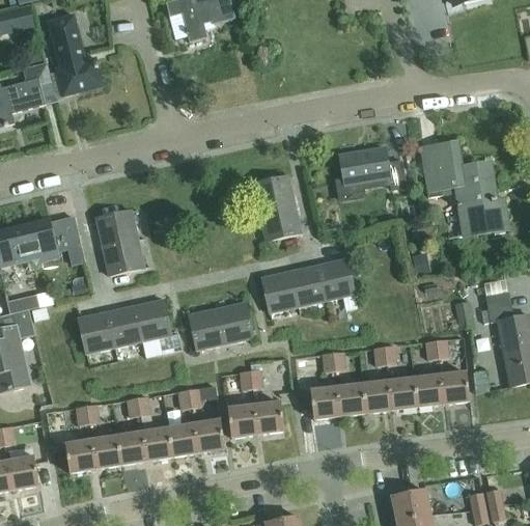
[(165,0),(169,16),(182,12),(189,40),(207,36),(204,24),(235,17),(230,0),(165,0)]
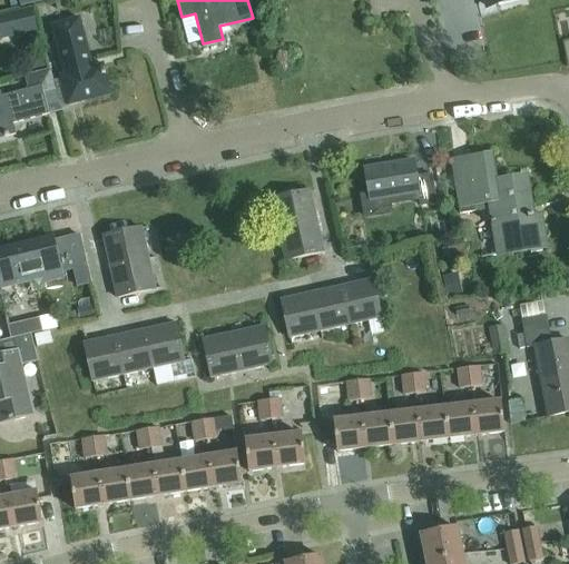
[(0,25),(8,23),(9,22),(9,23),(11,31),(36,26),(33,17),(29,3),(29,2),(0,10),(0,25)]
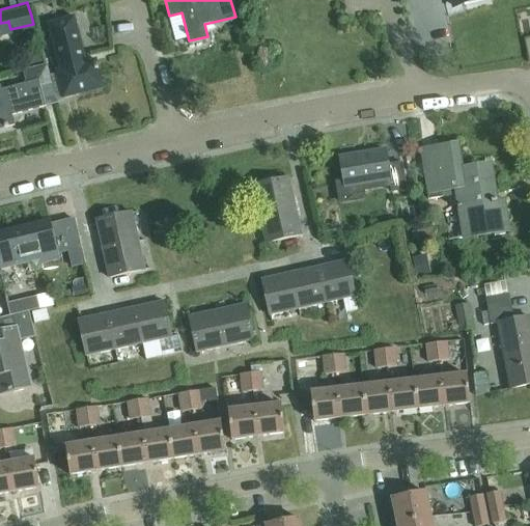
[(85,58),(77,25),(74,10),(46,18),(50,32),(59,68),(55,70),(60,90),(61,89),(101,80),(94,56),(85,58)]
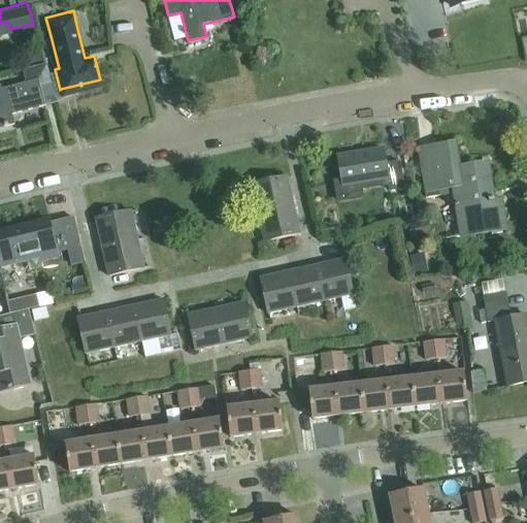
[(43,102),(43,101),(36,76),(25,79),(0,86),(0,124),(12,121),(9,111),(43,102)]
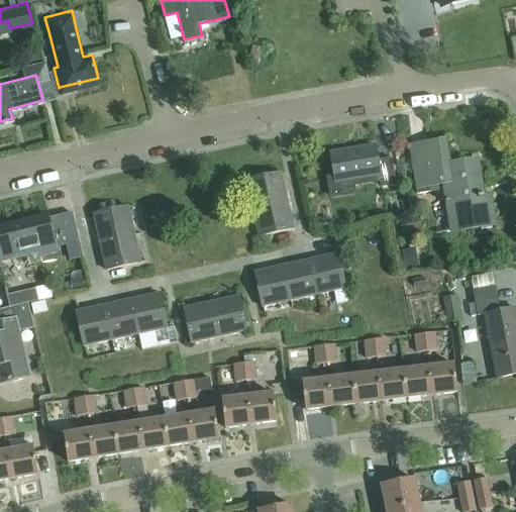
[(445,137),(409,143),(416,191),(430,189),(429,182),(443,180),(450,228),(494,221),(490,191),(483,192),(477,157),(449,161),(445,137)]
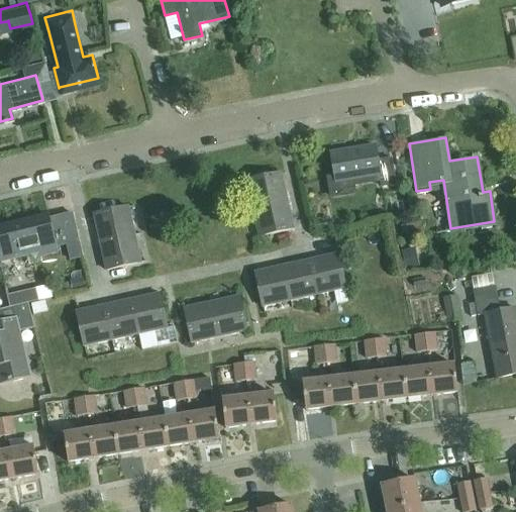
[(375,142),(329,150),(334,179),(379,172),(381,182),(394,180),(389,156),(378,158),(375,142)]
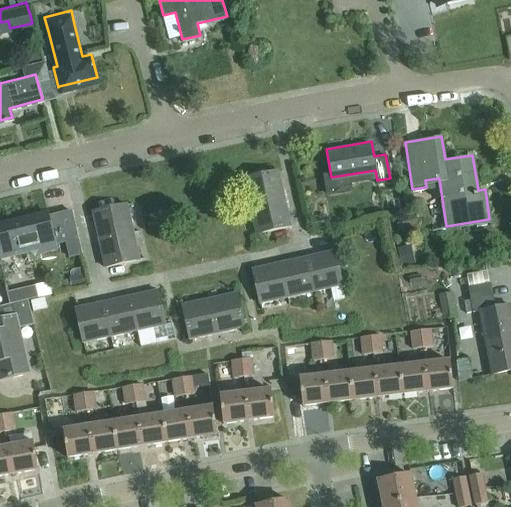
[(249,202),(284,195),(278,167),(243,175),(249,202)]
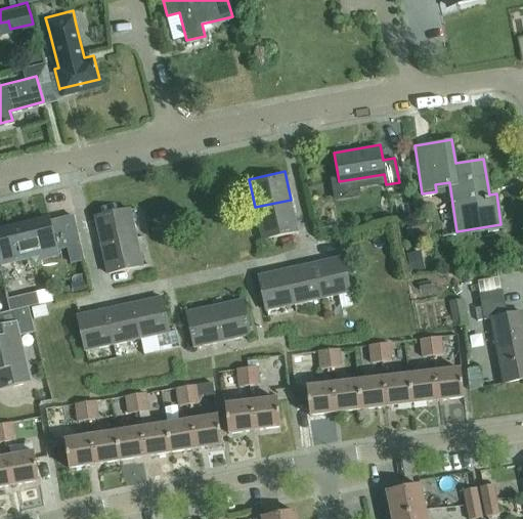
[(291,200),(255,207),(262,235),(297,227),(291,200)]
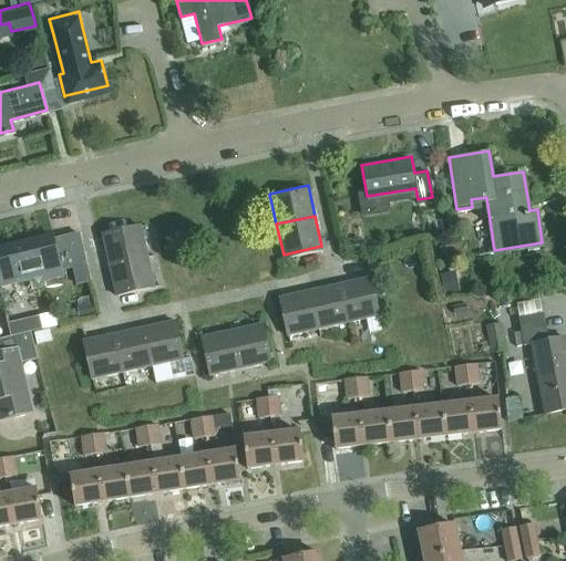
[(109,261),(147,252),(141,222),(102,231),(109,261)]
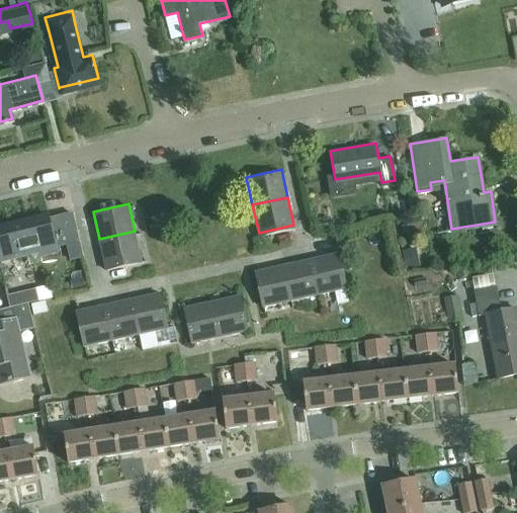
[(47,211),(0,223),(0,258),(38,249),(39,253),(56,249),(47,211)]
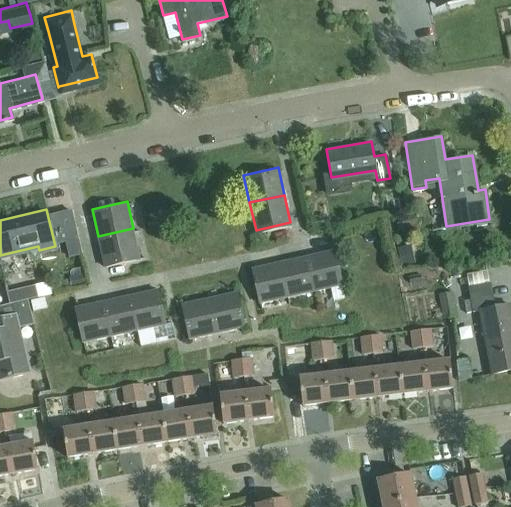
[(133,228),(98,236),(104,264),(139,256),(133,228)]
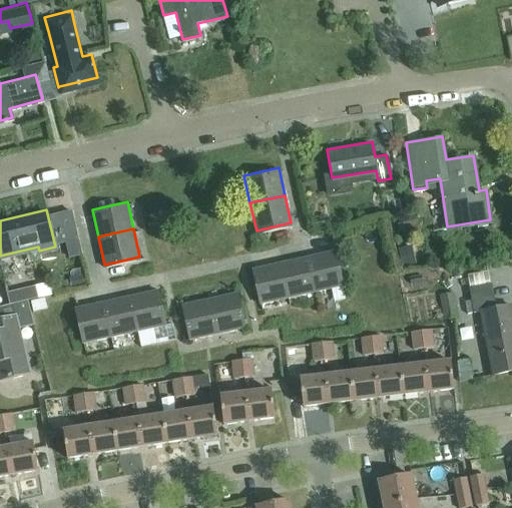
[(307,255),(315,290),(342,283),(335,248),(307,255)]
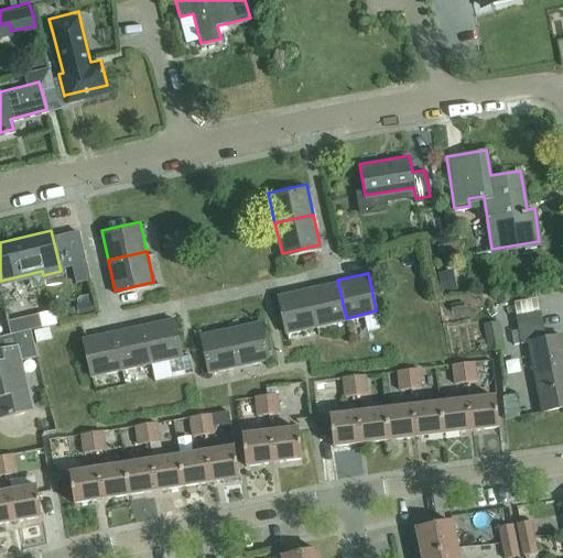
[(307,286),(316,325),(346,318),(337,280),(307,286)]
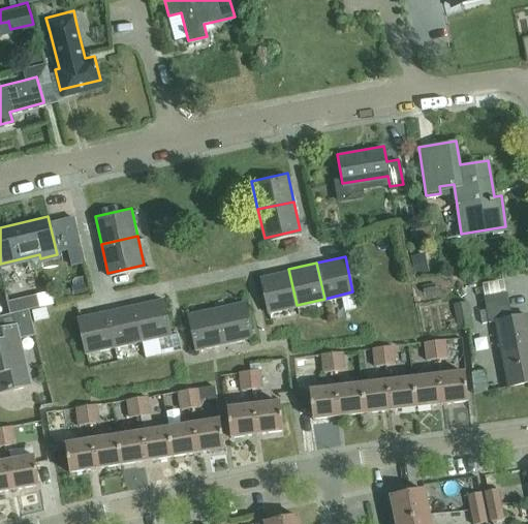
[(297,305),(288,269),(260,275),(268,311),(297,305)]
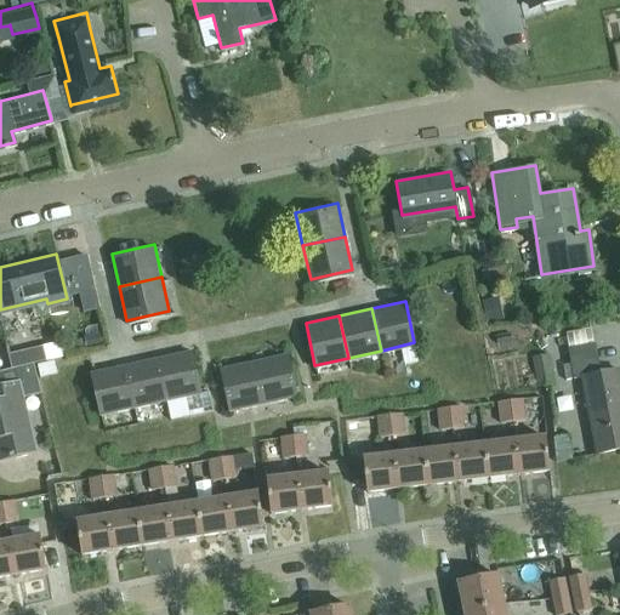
[(37,360),(53,357),(64,353),(61,340),(7,352),(11,366),(13,365),(33,362),(37,360)]
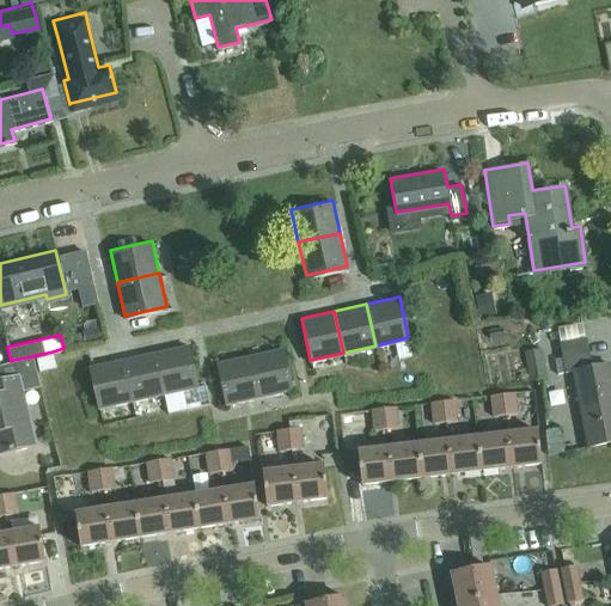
[(154,350),(164,392),(197,385),(188,343),(154,350)]
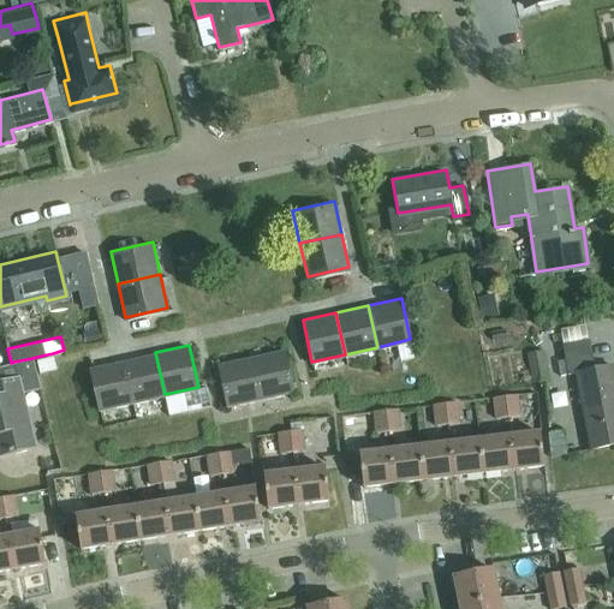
[(252,356),(261,398),(294,390),(285,348),(252,356)]
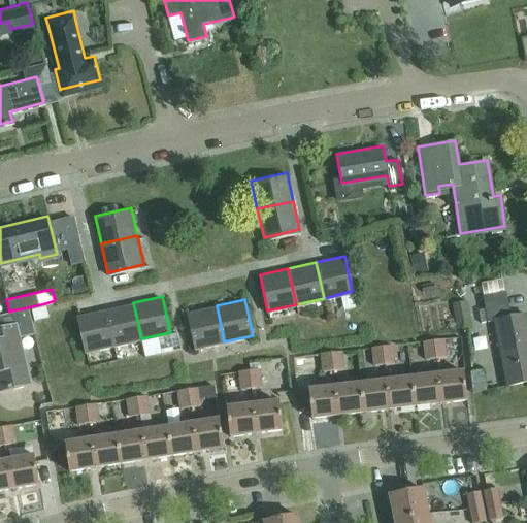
[(507,300),(484,305),(486,319),(494,317),(507,383),(526,379),(526,322),(525,312),(511,315),(507,300)]
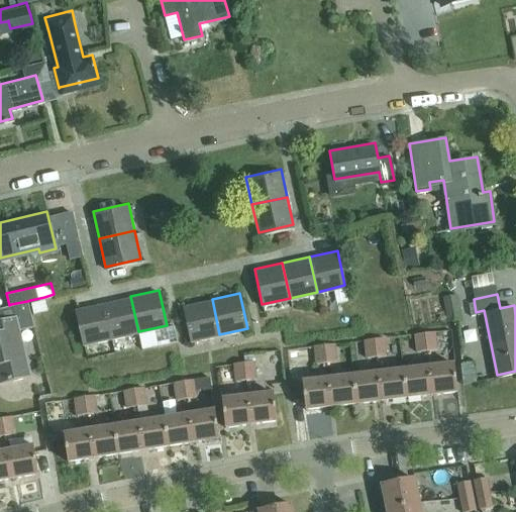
[(110,337),(138,331),(130,296),(102,302),(110,337)]
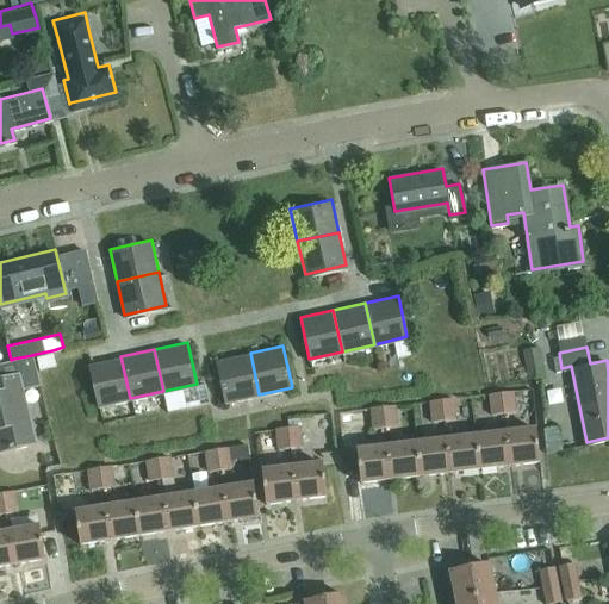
[(53,350),(36,354),(38,366),(55,361),(53,350)]
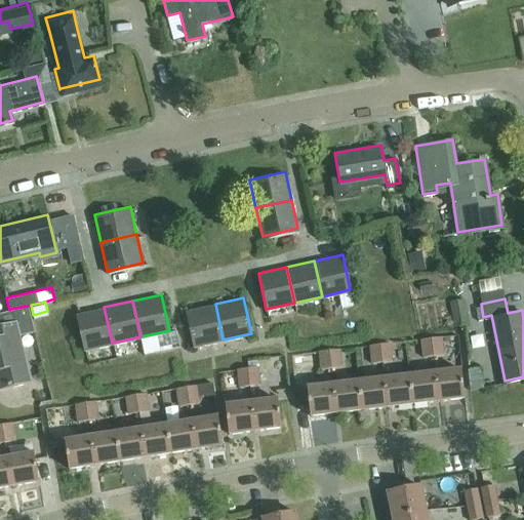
[(444,304),(445,327),(465,326),(465,303),(444,304)]
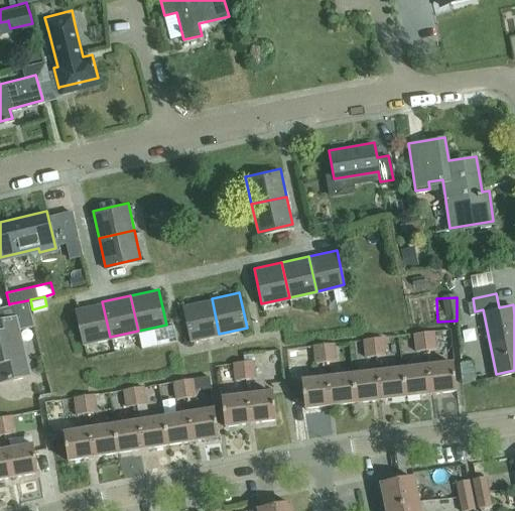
[(219,334),(212,298),(183,303),(190,339),(219,334)]
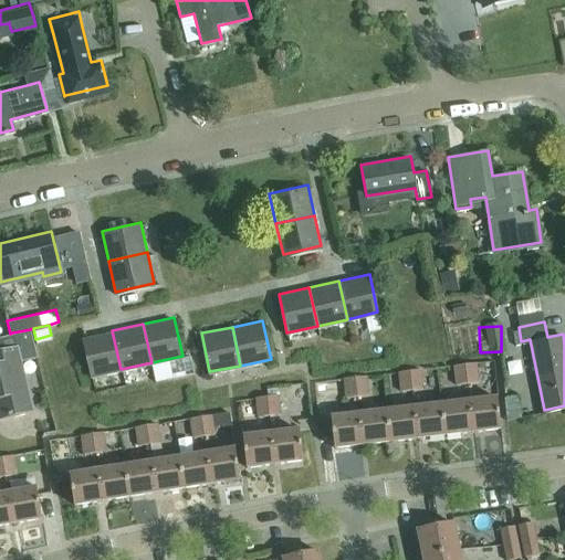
[(30,329),(12,333),(16,346),(0,350),(0,418),(29,411),(24,391),(28,390),(20,360),(37,356),(30,329)]
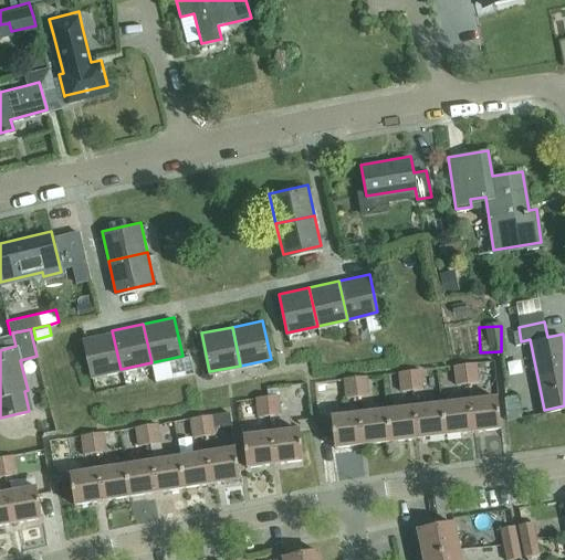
[(121,369),(112,330),(83,337),(91,376),(121,369)]
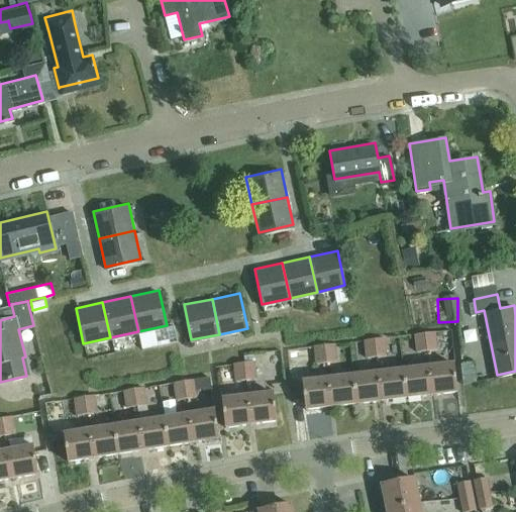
[(424,329),(426,346),(437,345),(434,328),(424,329)]
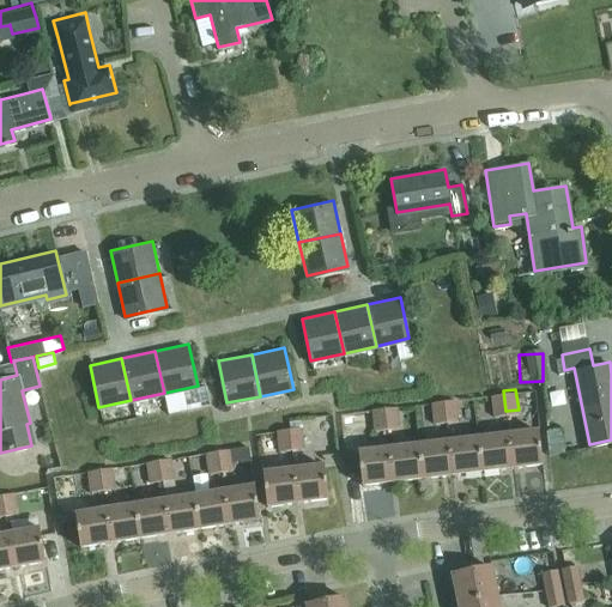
[(494,412),(506,411),(503,390),(491,392),(494,412)]
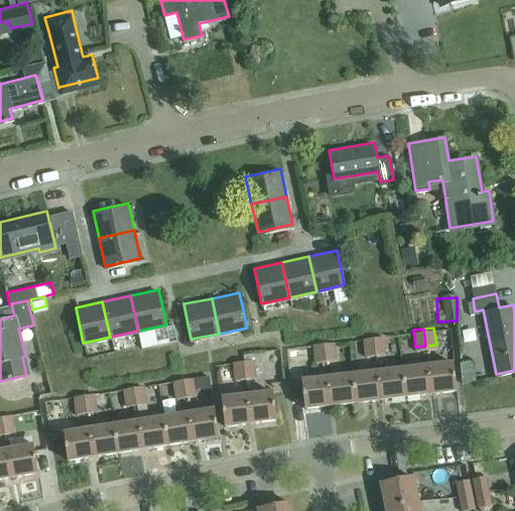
[(373,335),(375,353),(386,352),(384,334),(373,335)]
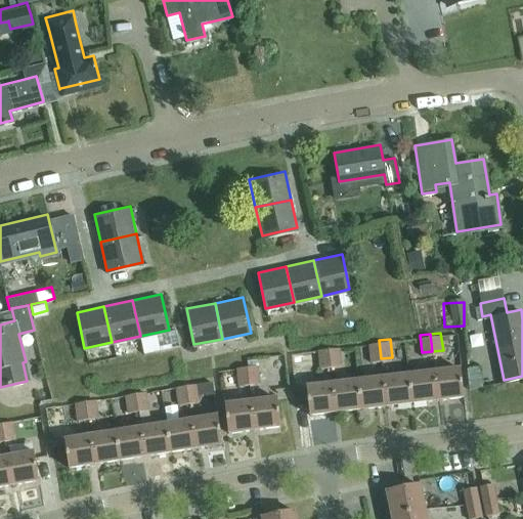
[(369,359),(381,358),(379,340),(368,341),(369,359)]
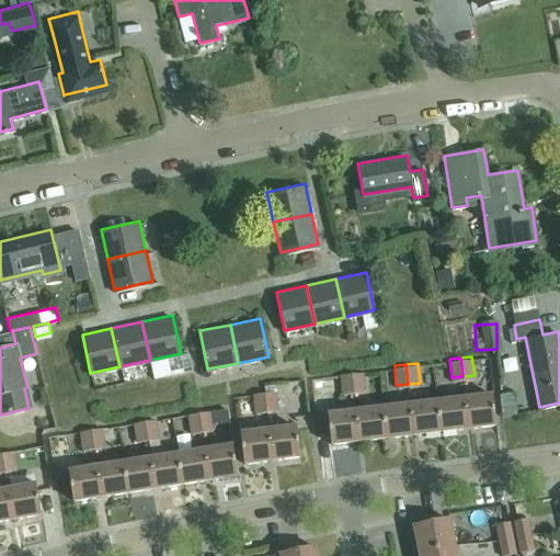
[(351,371),(354,389),(365,388),(363,370),(351,371)]
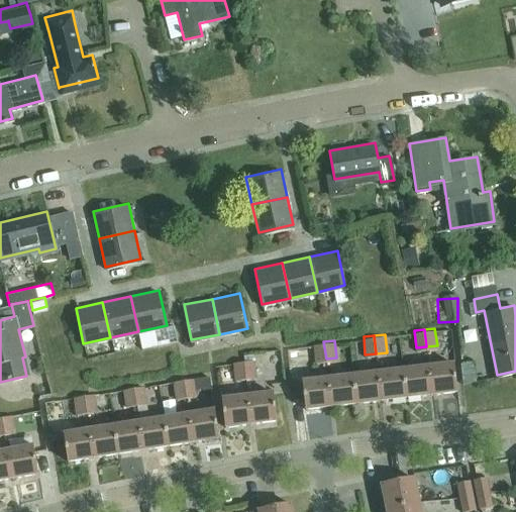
[(315,360),(326,359),(323,341),(313,342),(315,360)]
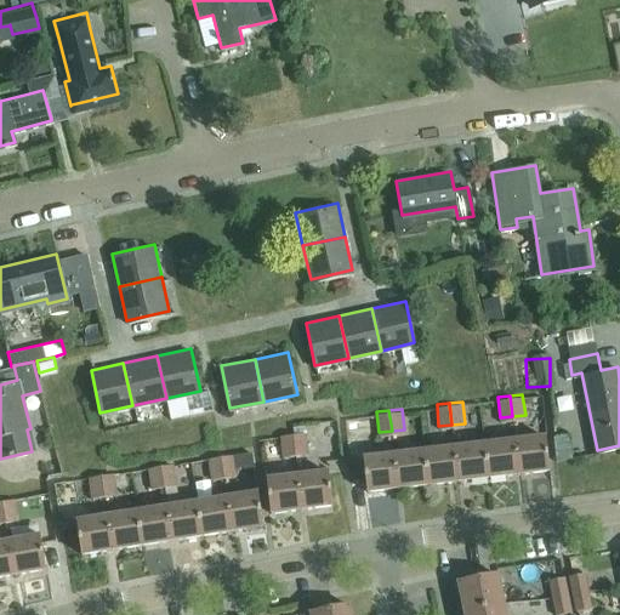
[(293,431),(295,453),(308,451),(306,430),(293,431)]
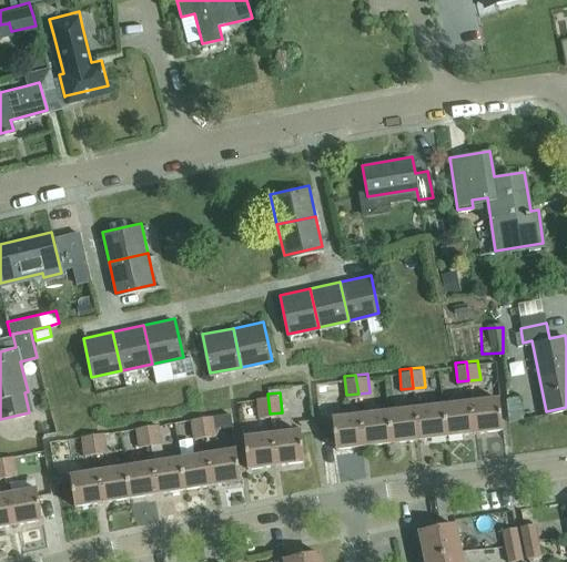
[(259,415),(270,414),(267,394),(265,395),(256,395),(259,415)]
